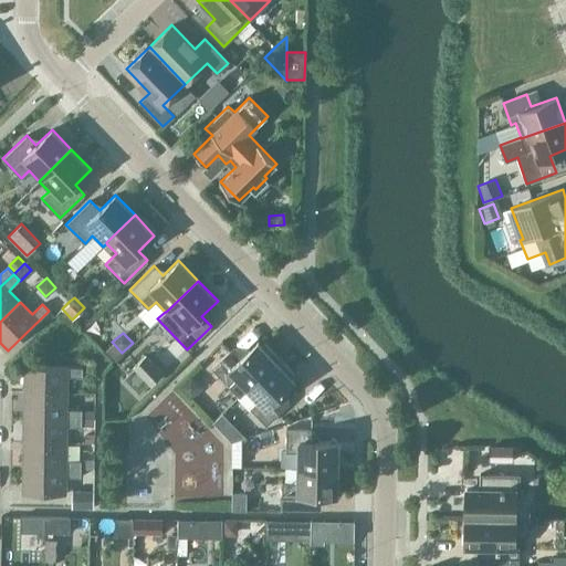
[(211,367),(239,396),(248,388),(280,358),(264,343),(261,346),(258,342),(239,359),(230,350),(211,367)]
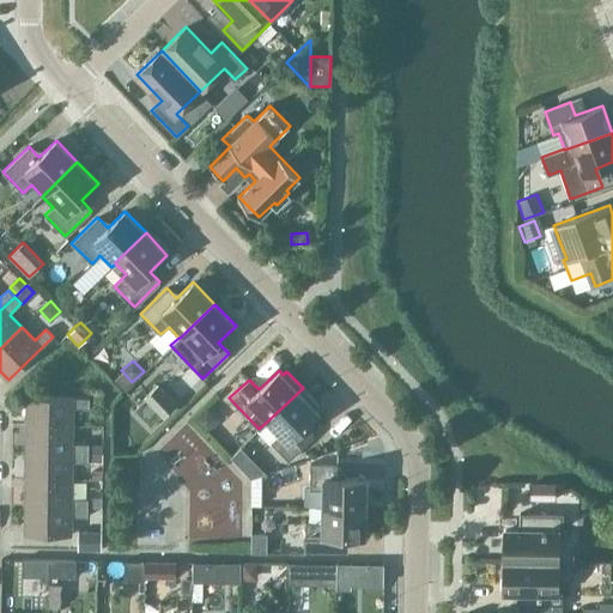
[(157,386),(145,396),(163,416),(175,405),(157,386)]
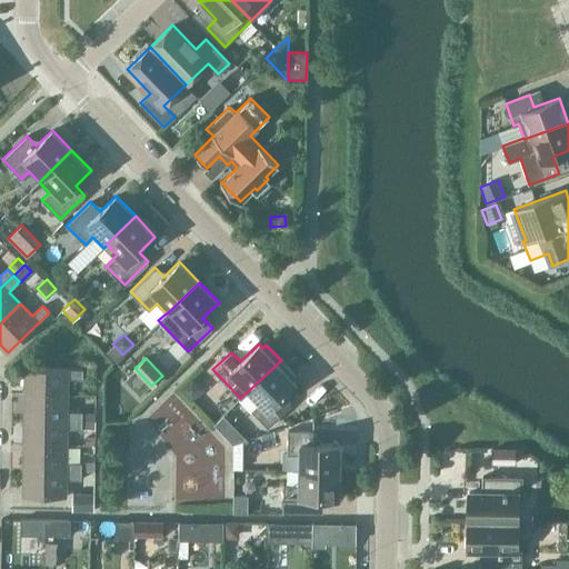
[(296,376),(281,360),(249,390),(260,401),(251,410),(268,428),(287,410),(277,400),(296,382),(292,378),(296,376)]
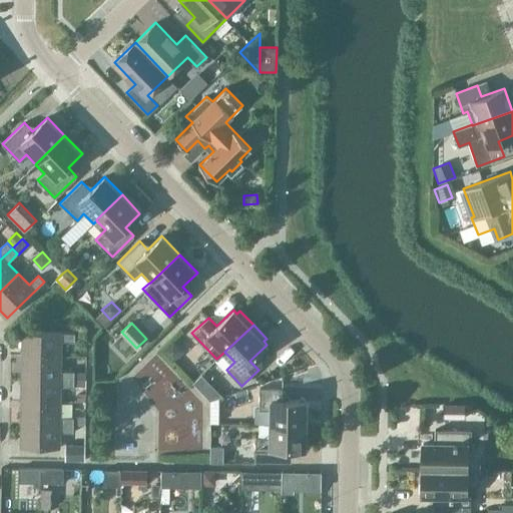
[(22,355),(61,356),(61,341),(75,341),(75,333),(22,332),(22,355)]
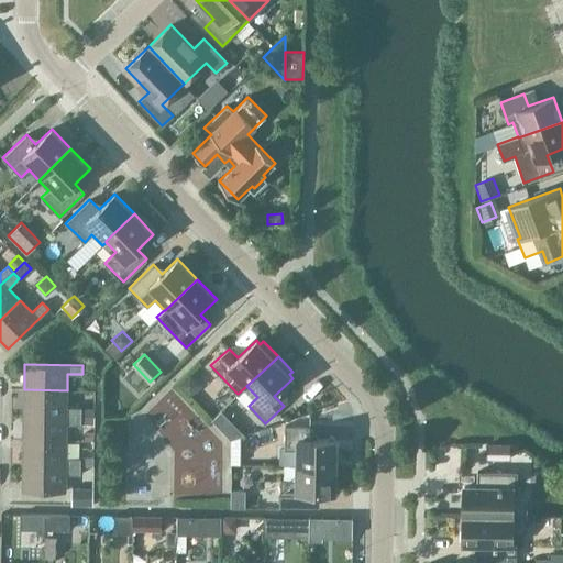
[(190,397),(202,385),(189,372),(177,384),(190,397)]
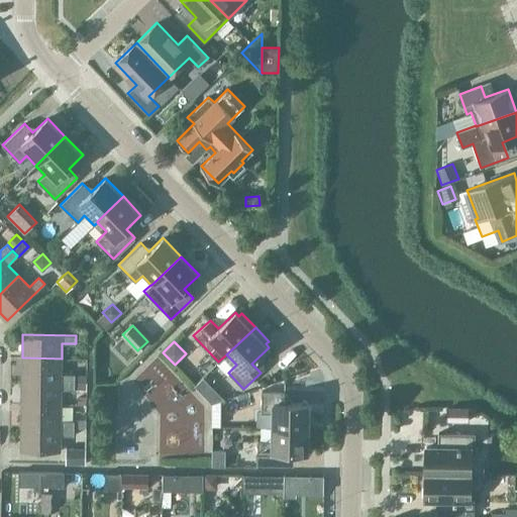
[(21,381),(75,382),(75,374),(61,374),(62,358),(22,357),(21,381)]
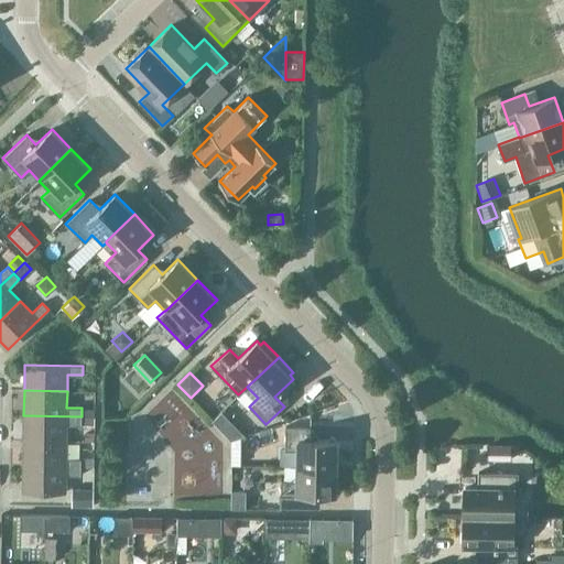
[(212,421),(221,432),(231,422),(221,411),(212,421)]
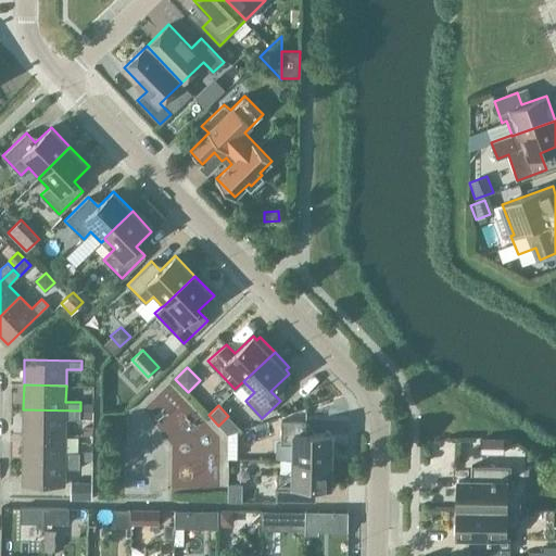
[(23,409),(23,434),(65,434),(65,418),(79,419),(80,419),(80,411),(23,409)]
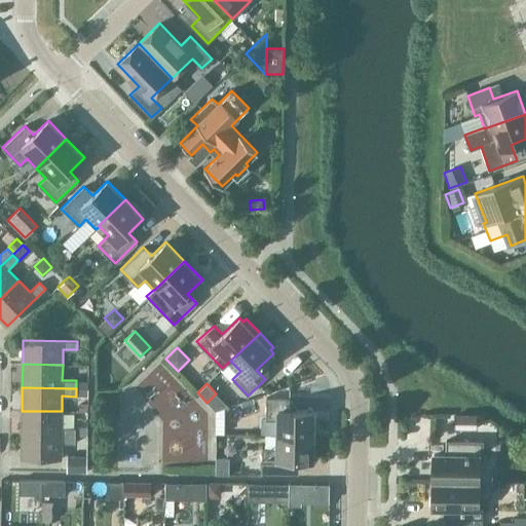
[(266,398),(266,420),(277,420),(277,435),(313,435),(313,418),(317,415),(313,412),(314,410),(312,410),(309,407),(305,410),(290,410),(291,398),(266,398)]
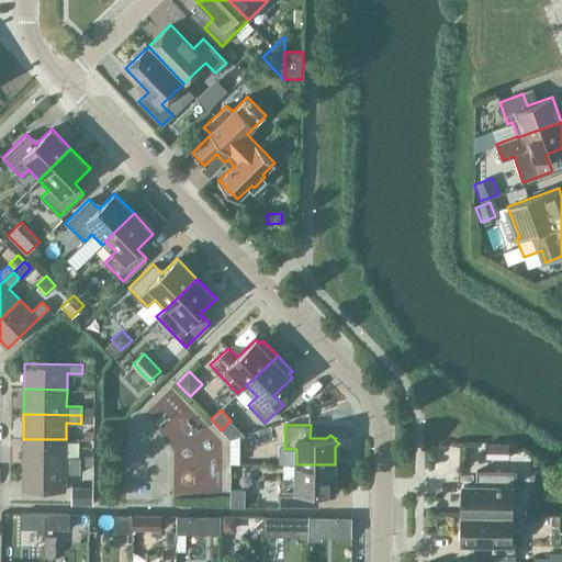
[(23,439),(23,464),(80,464),(80,457),(66,457),(66,439),(23,439)]
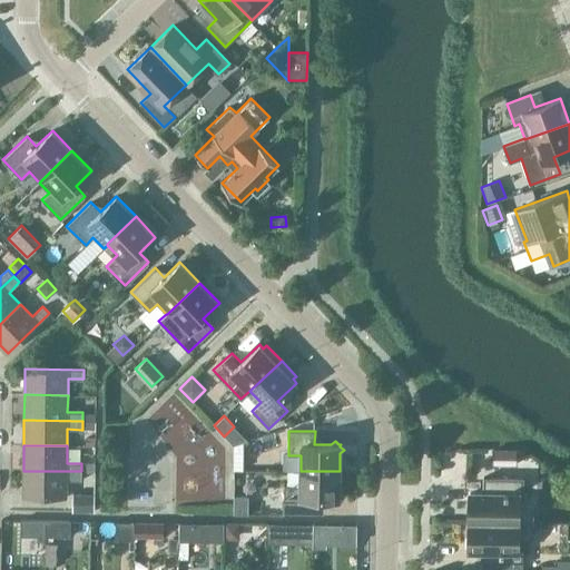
[(493,464),(499,451),(474,450),(473,461),(493,464)]
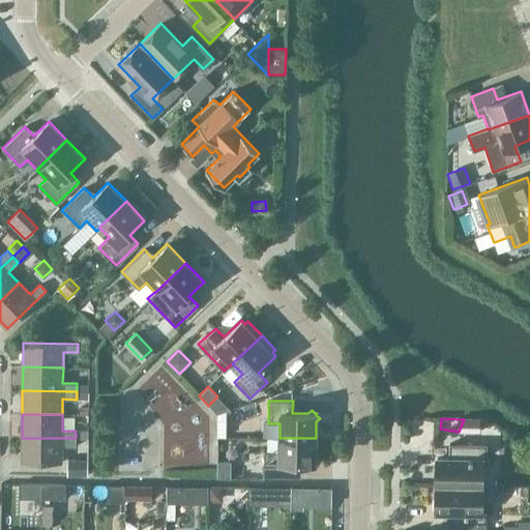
[(464,419),(459,432),(479,432),(479,419),(464,419)]
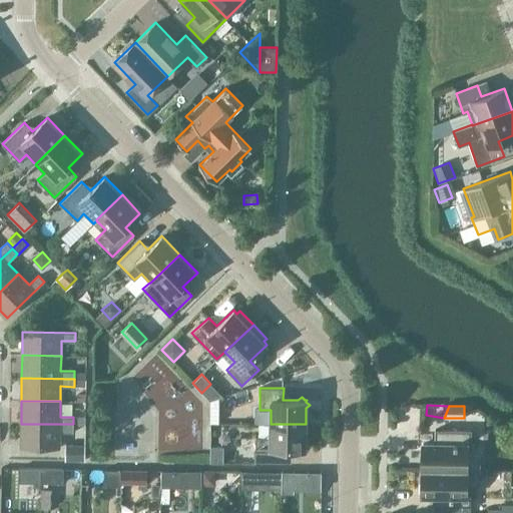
[(73,417),(73,424),(85,425),(85,416),(73,416),(73,417)]
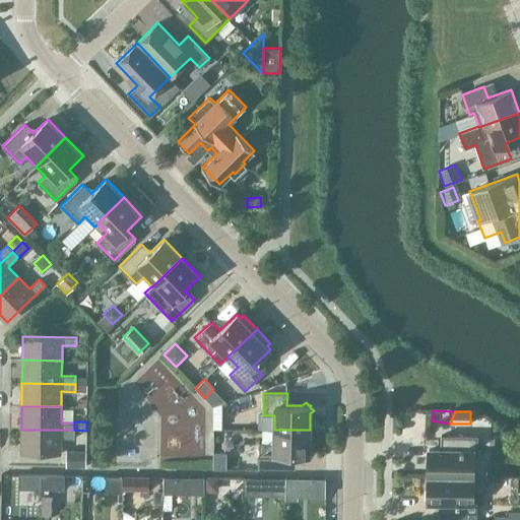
[(74,430),(21,430),(20,453),(60,454),(61,438),(74,438),(74,432),(74,430)]
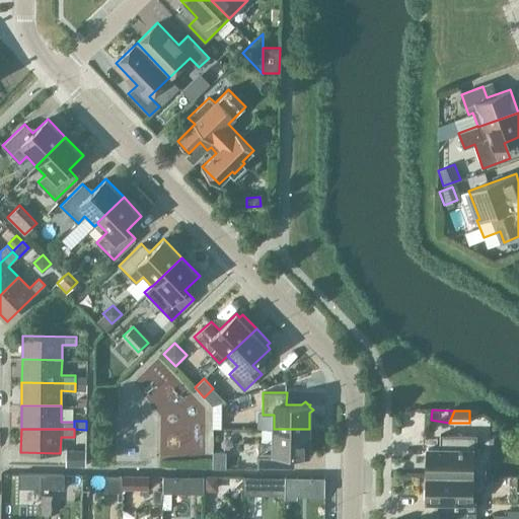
[(309,429),(274,429),(274,443),(258,443),(257,465),(286,465),(287,453),(309,453),(309,429)]
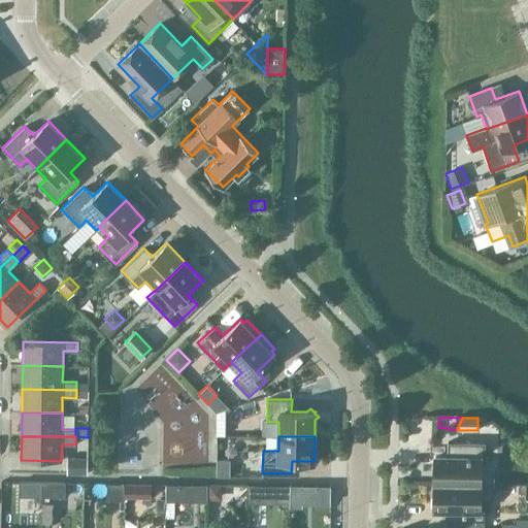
[(434,483),(494,484),(494,470),(490,466),(481,466),(481,458),(485,458),(485,442),(448,441),(448,456),(435,456),(435,473),(440,473),(440,481),(435,481),(434,483)]
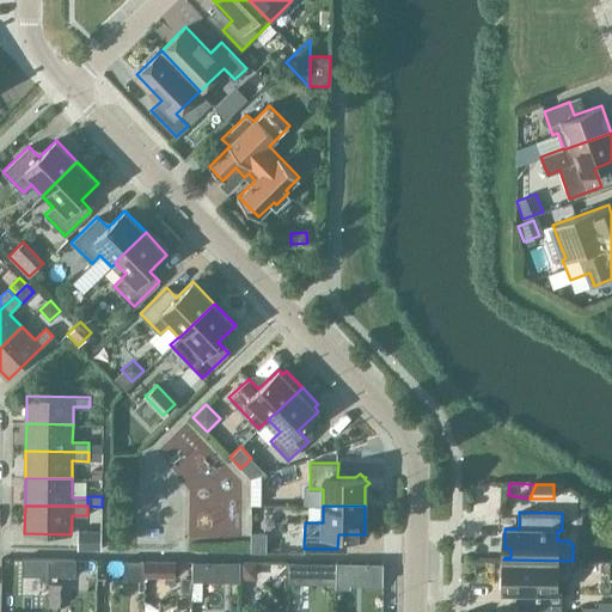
[(78,549),(102,549),(102,531),(78,531),(78,549)]
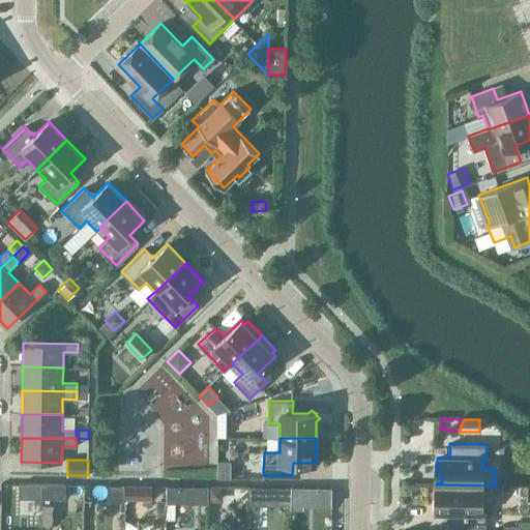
[(216,467),(216,477),(217,478),(231,478),(231,461),(216,461),(216,467)]
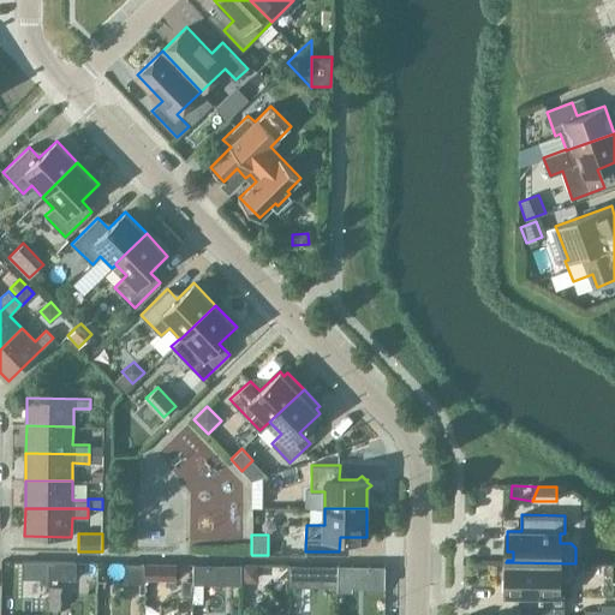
[(49,561),(23,561),(22,578),(49,578),(49,561)]
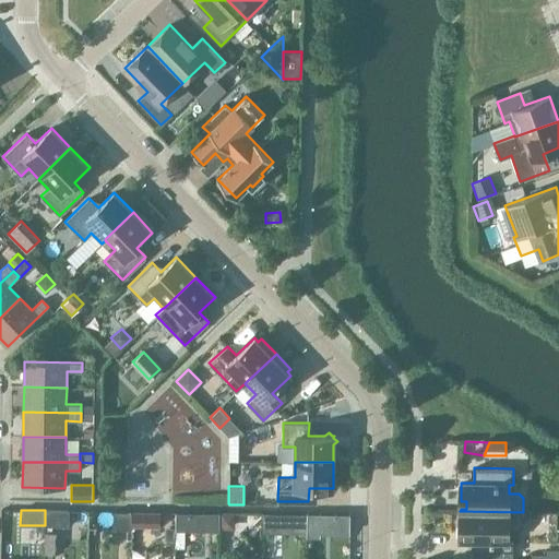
[(69,526),(69,511),(45,510),(45,525),(69,526)]
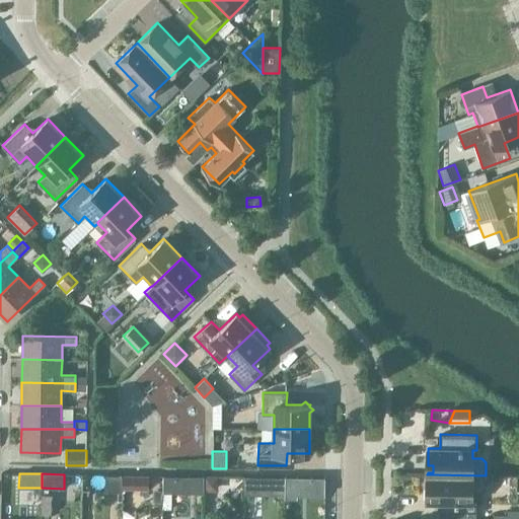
[(121,493),(121,474),(105,474),(104,492),(121,493)]
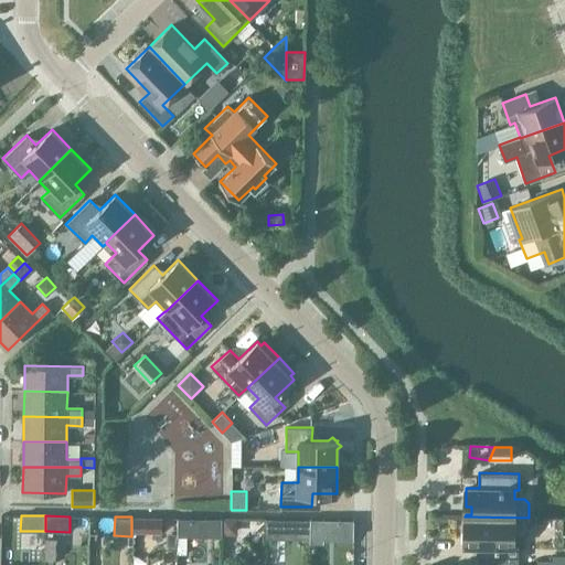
[(132,516),(132,533),(162,533),(162,518),(132,516)]
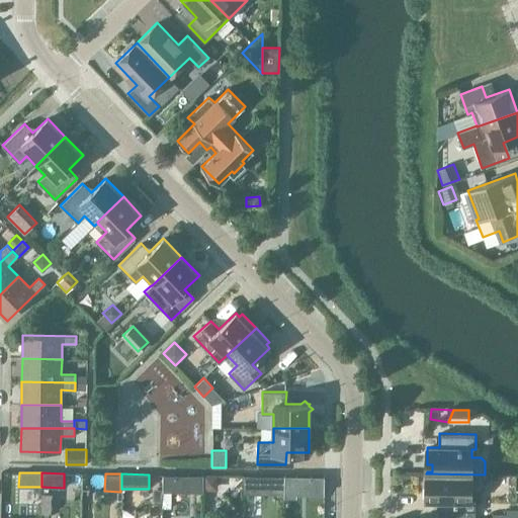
[(485,475),(426,473),(427,476),(432,475),(432,483),(426,483),(426,500),(438,500),(438,514),(475,515),(475,499),(470,499),(470,491),(481,492),(485,488),(485,475)]
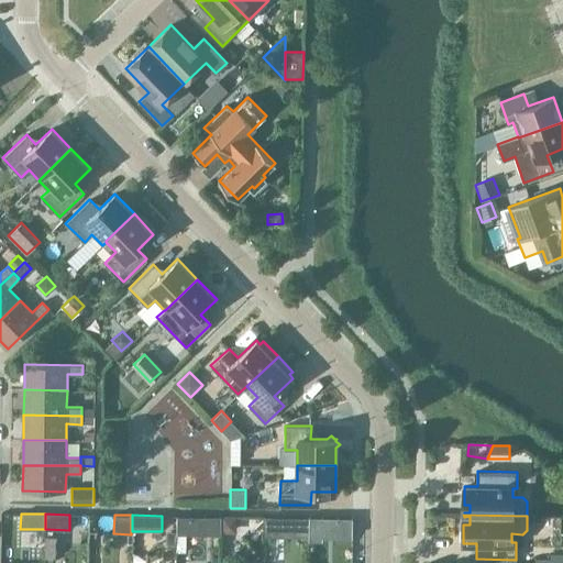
[(177,516),(176,533),(220,534),(221,517),(177,516)]
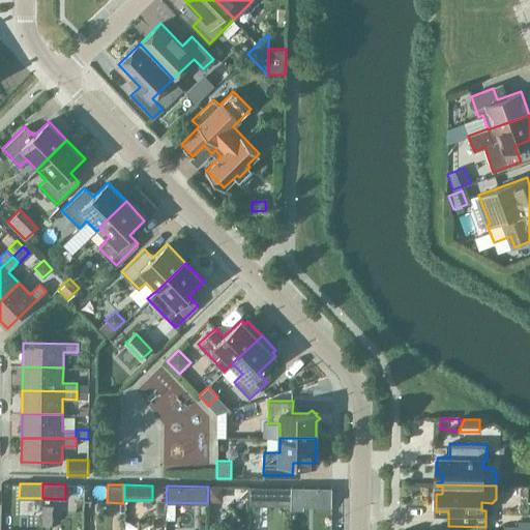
[(249,487),(249,502),(264,503),(290,503),(290,487),(265,487),(249,487)]
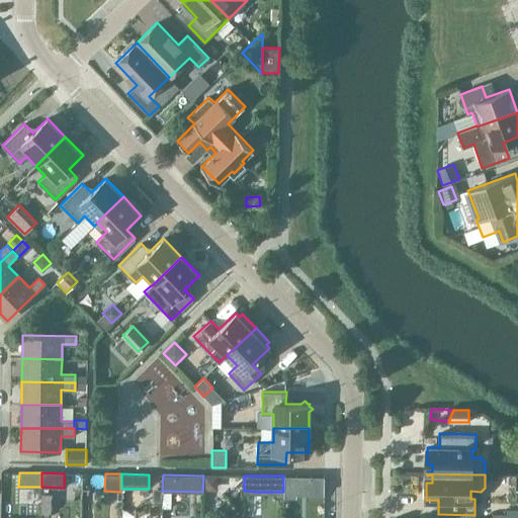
[(284,498),(296,498),(296,495),(324,495),(324,493),(324,477),(284,476),(284,498)]
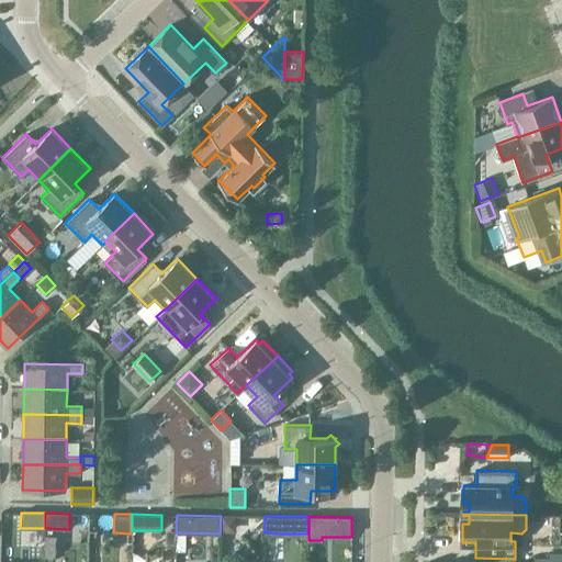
[(44,548),(44,555),(56,555),(56,535),(45,535),(44,548)]
